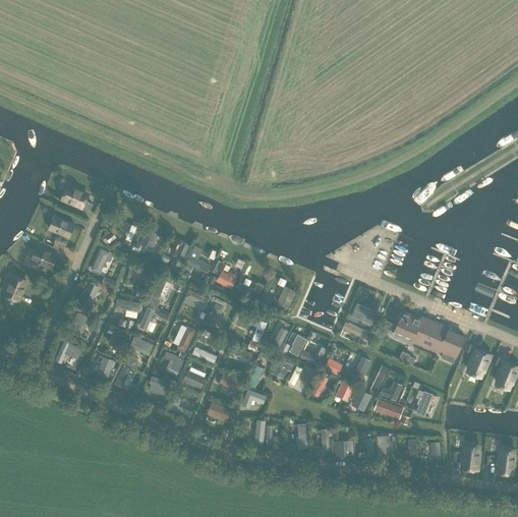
[(69,193),(65,203),(84,211),(84,210),(93,213),(96,207),(88,204),(91,197),(79,193),(71,189),(69,193)]
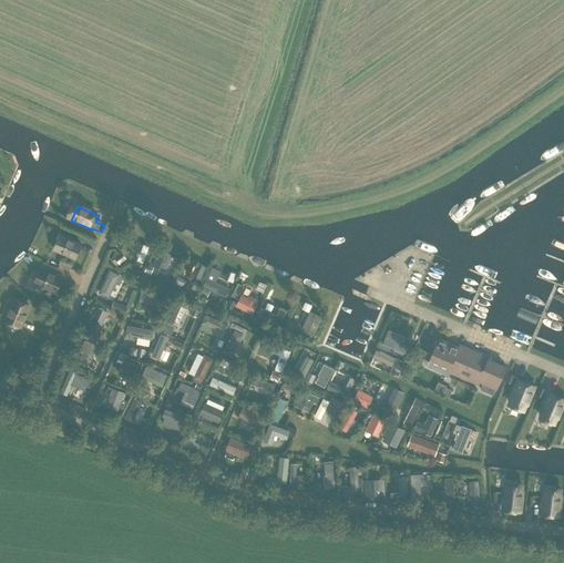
[(78,263),(84,248),(63,239),(58,253),(78,263)]
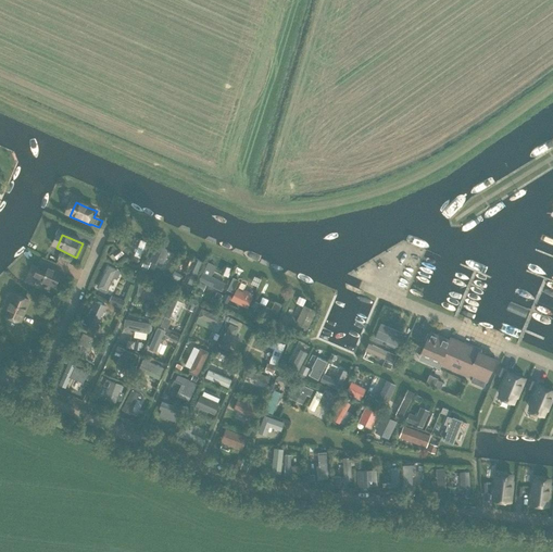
[(140,259),(146,242),(139,240),(134,256),(140,259)]
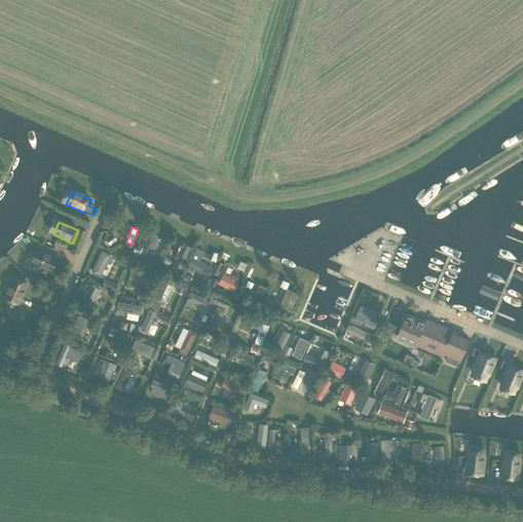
[(141,248),(151,253),(159,238),(149,232),(141,248)]
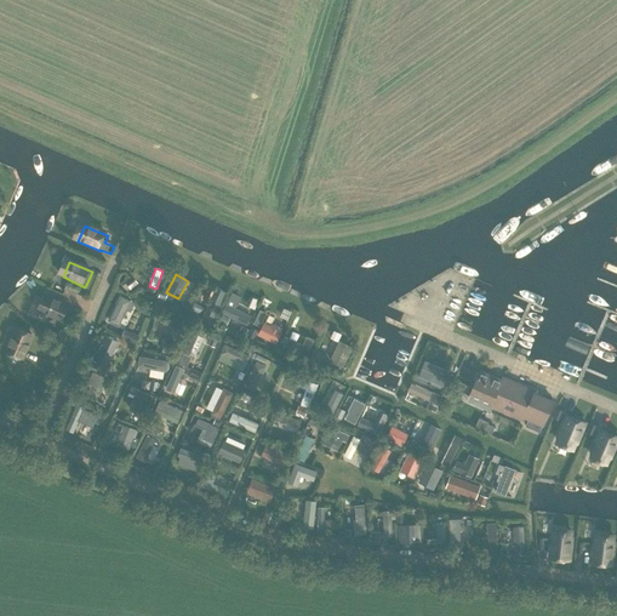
[(209,314),(213,317),(224,292),(220,290),(209,314)]
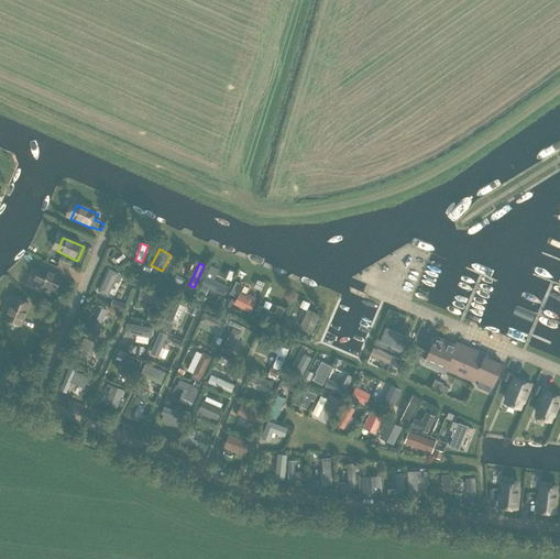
[(231,280),(234,272),(228,269),(223,276),(231,280)]
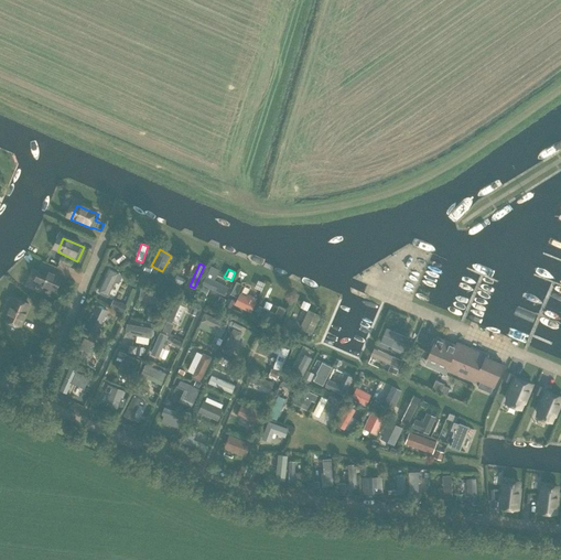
[(108,297),(114,286),(112,286),(118,275),(109,270),(98,292),(108,297)]
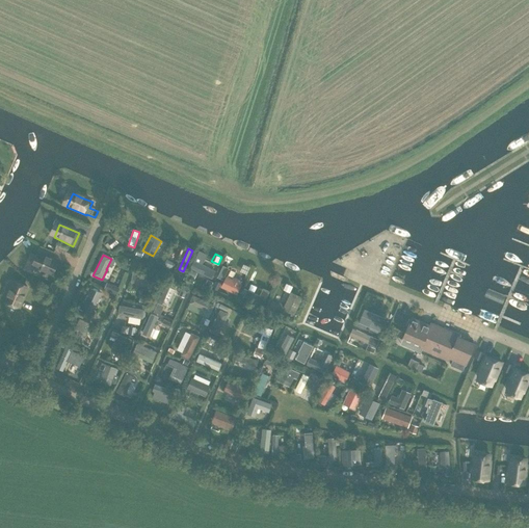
[(55,278),(61,264),(42,256),(35,269),(55,278)]
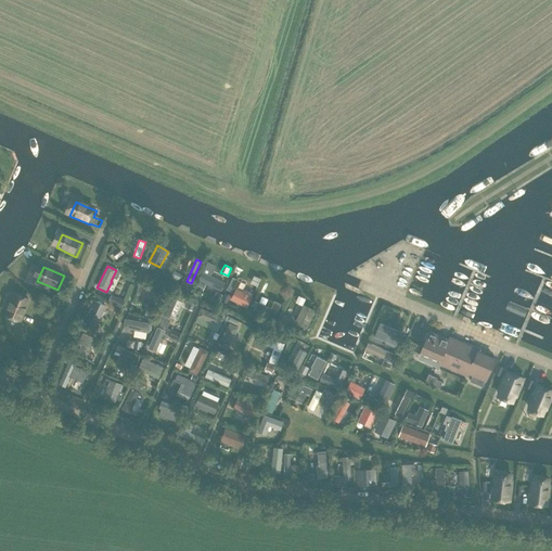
[(117,274),(113,295),(124,297),(128,278),(117,274)]
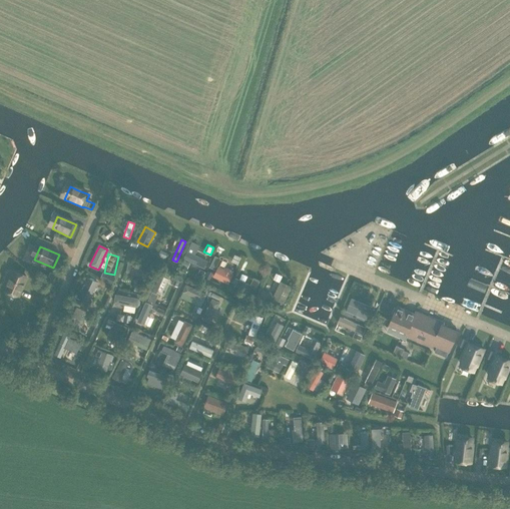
[(216,258),(210,276),(227,282),(230,275),(219,271),(223,260),(216,258)]
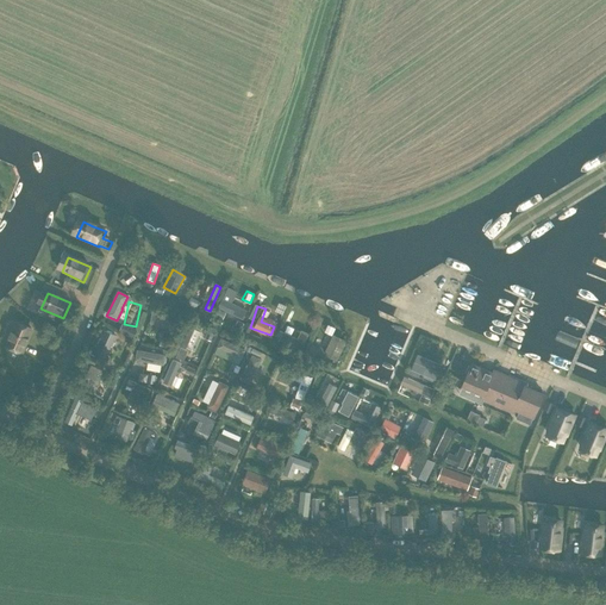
[(151,313),(150,323),(172,325),(172,316),(151,313)]
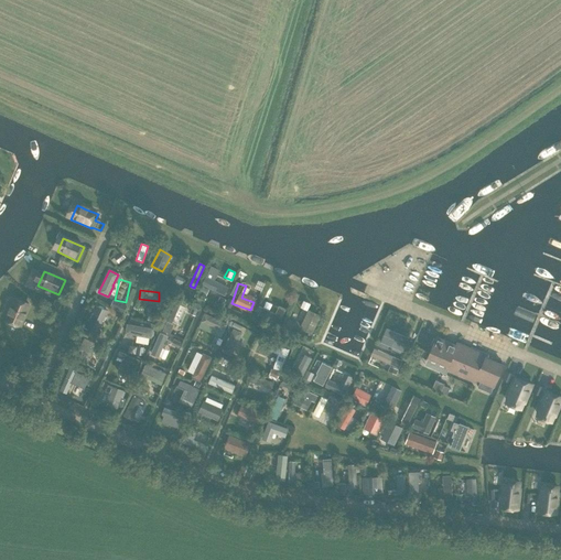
[(23,330),(32,309),(18,302),(9,323),(23,330)]
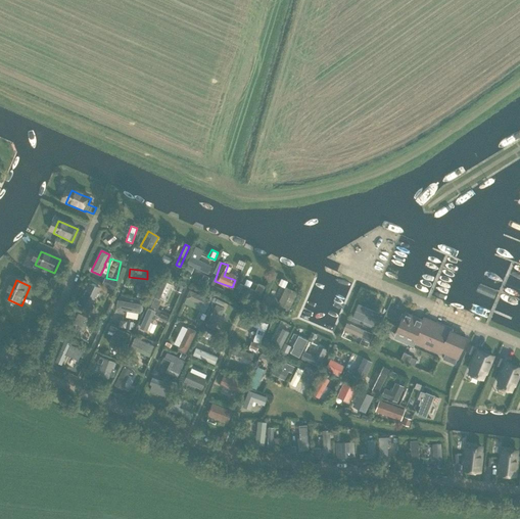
[(172,297),(176,283),(166,280),(162,295),(172,297)]
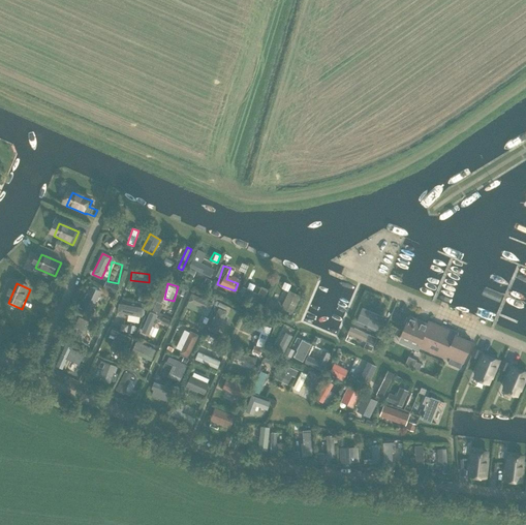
[(253,291),(255,285),(248,283),(246,289),(253,291)]
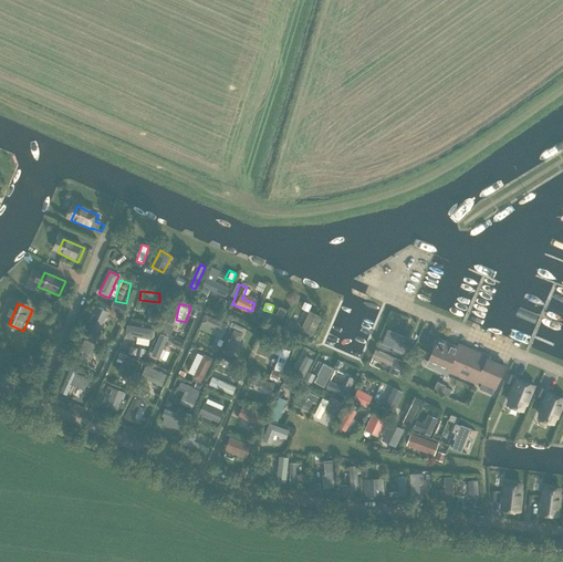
[(116,311),(123,313),(126,306),(118,304),(116,311)]
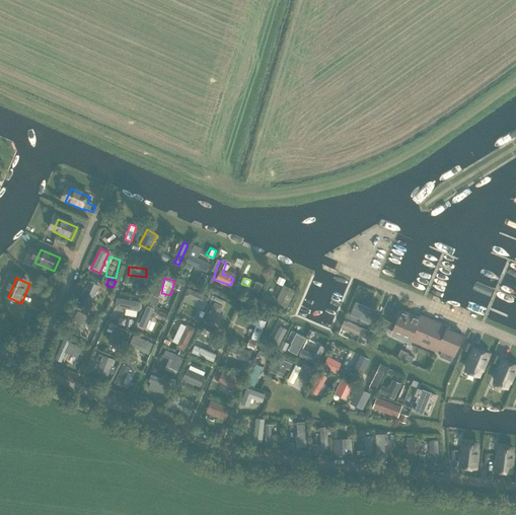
[(92,283),(84,303),(91,305),(98,286),(92,283)]
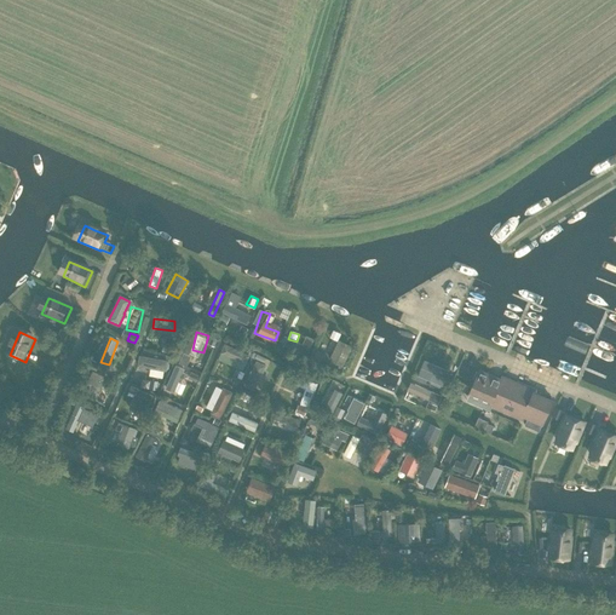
[(239,367),(243,354),(223,346),(218,360),(239,367)]
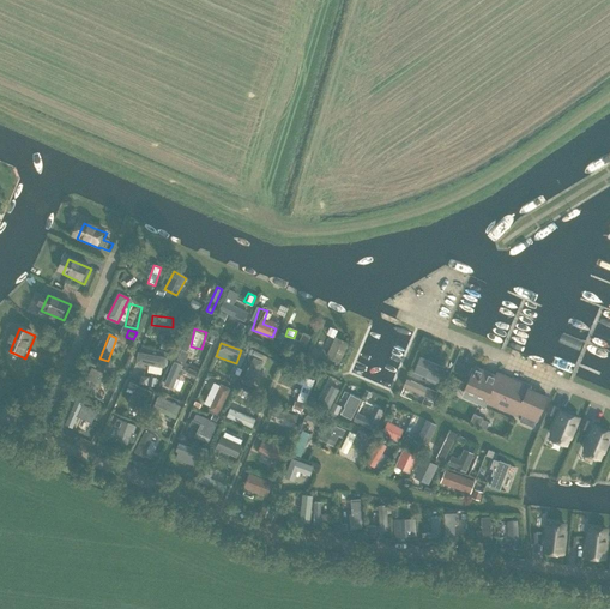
[(312,357),(320,360),(322,351),(314,349),(312,357)]
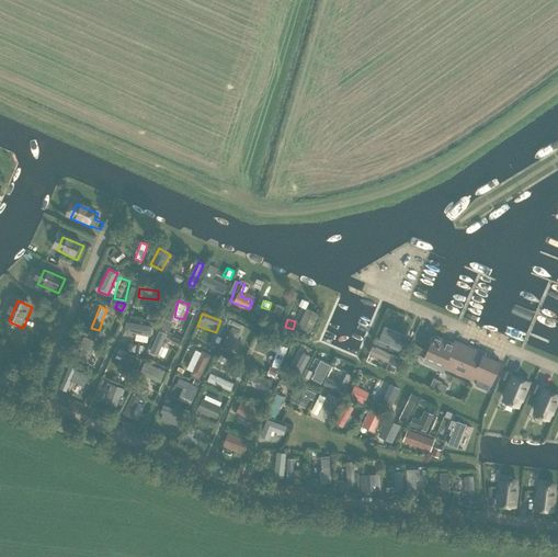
[(124,332),(148,337),(150,326),(125,322),(124,332)]
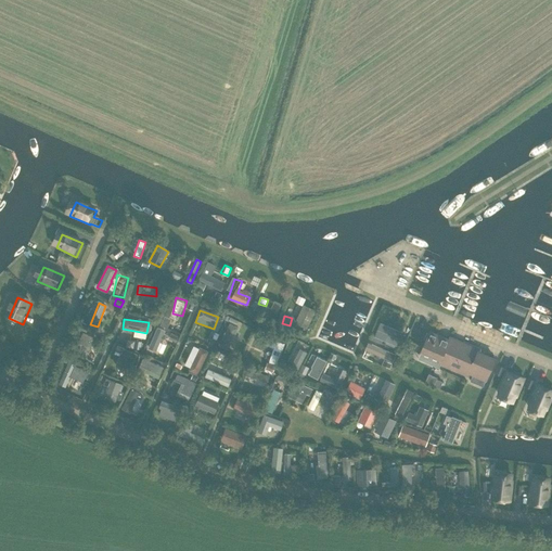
[(163,353),(167,342),(161,340),(163,331),(155,329),(149,348),(163,353)]
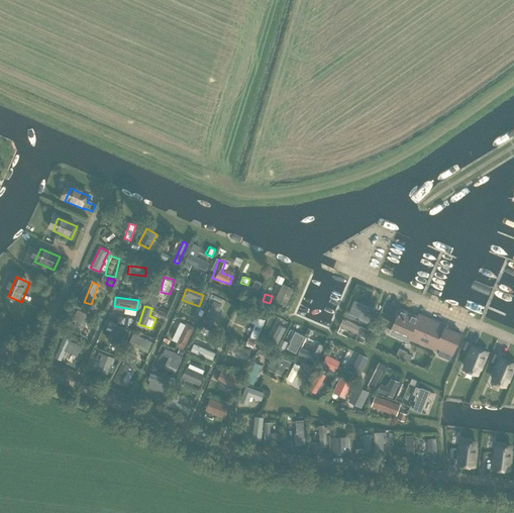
[(346,318),(369,325),(372,315),(349,308),(346,318)]
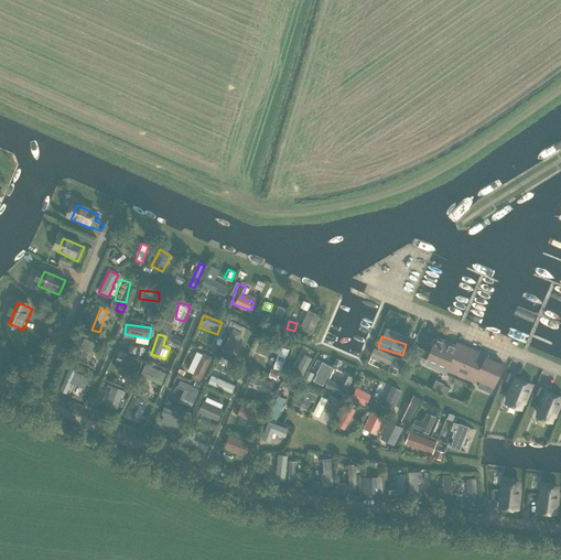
[(99,352),(94,350),(97,344),(83,338),(76,355),(87,359),(88,355),(97,358),(99,352)]
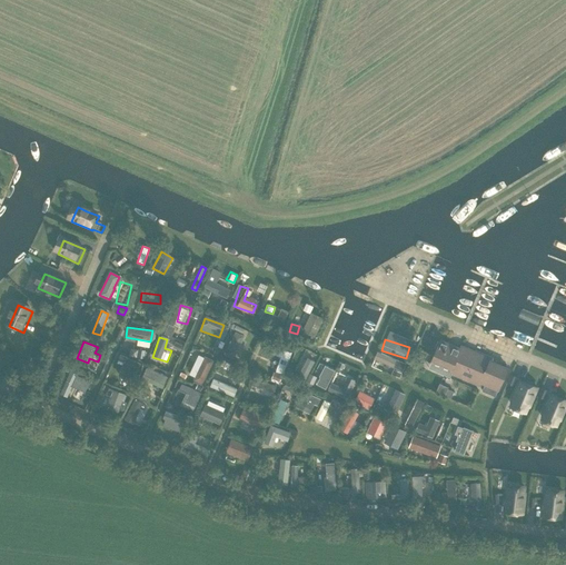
[(464,353),(444,344),(443,346),(440,346),(438,352),(440,353),(433,372),(452,379),(454,376),(484,389),(485,386),(488,388),(502,394),(510,372),(494,365),(495,363),(465,349),(464,353)]
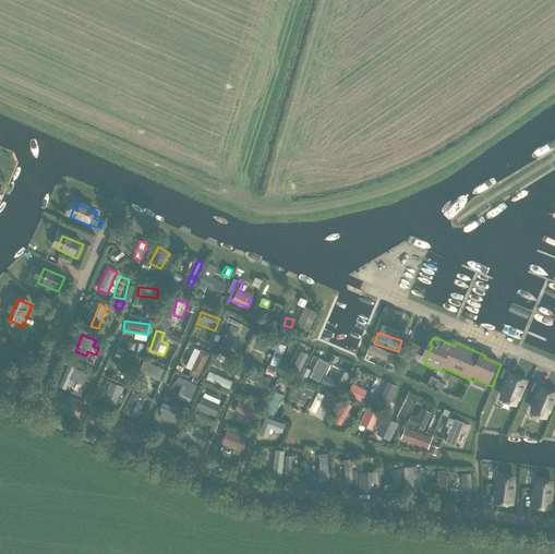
[(371,345),(365,358),(382,365),(388,352),(371,345)]
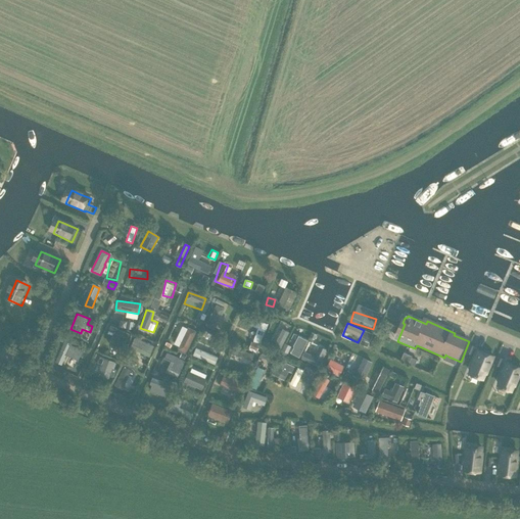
[(110,325),(106,333),(111,335),(107,344),(117,348),(125,332),(110,325)]
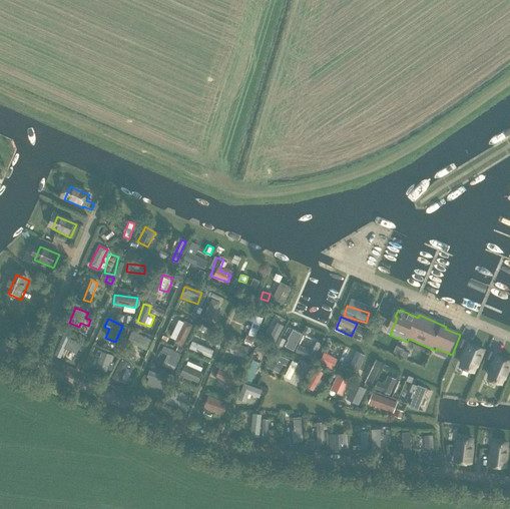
[(181,347),(190,324),(182,321),(173,344),(181,347)]
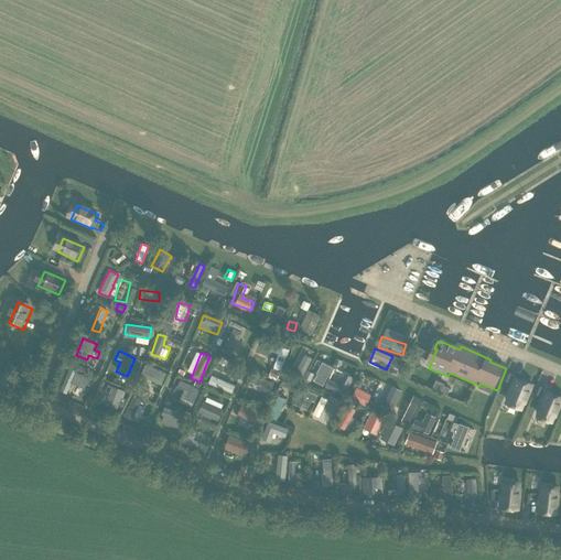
[(311,380),(314,375),(305,370),(312,358),(303,354),(294,374),(311,380)]
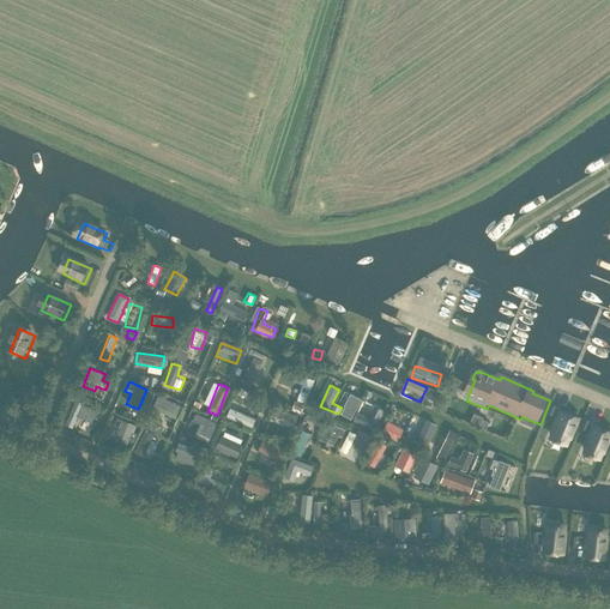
[(356,409),(367,415),(372,405),(352,395),(342,414),(351,418),(356,409)]
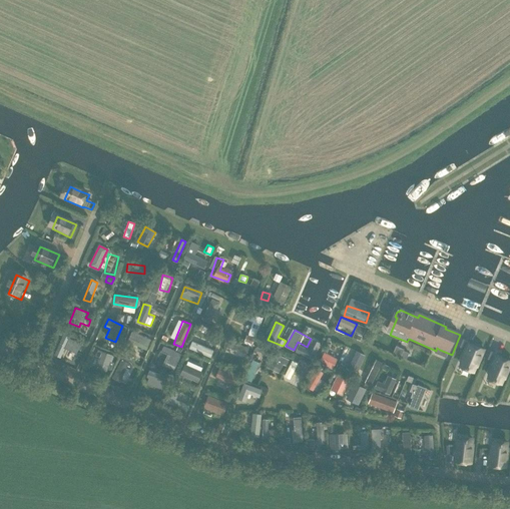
[(138,357),(149,343),(134,331),(128,339),(134,343),(129,350),(138,357)]
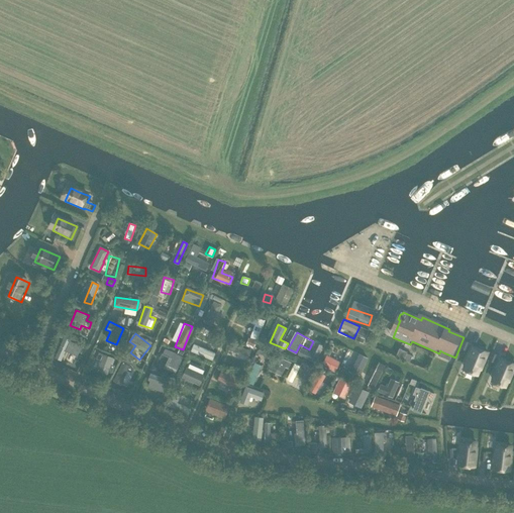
[(314,341),(310,351),(301,347),(297,355),(313,363),(321,344),(314,341)]
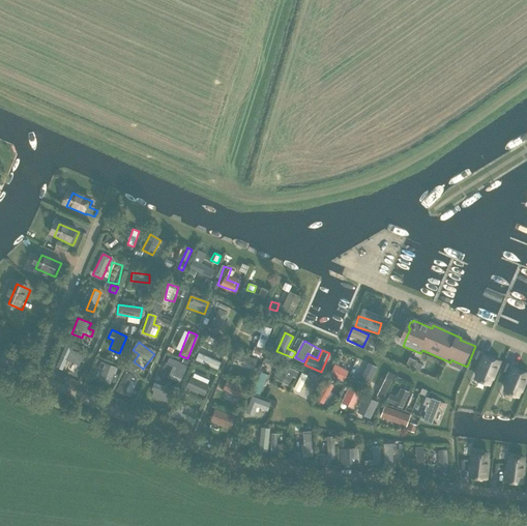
[(217,356),(208,351),(207,353),(203,351),(198,362),(215,370),(217,362),(215,361),(217,356)]
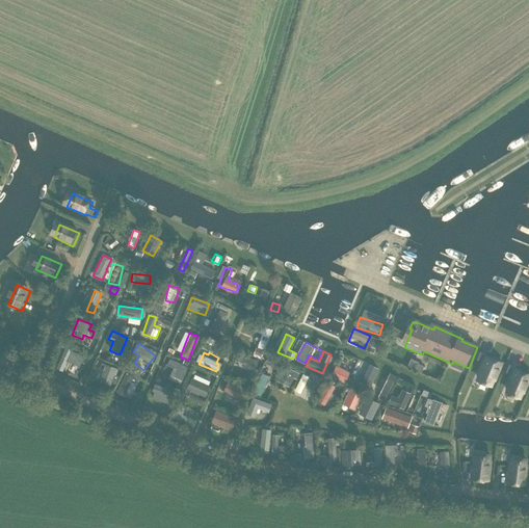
[(481,353),(477,362),(482,364),(485,355),(481,353)]
